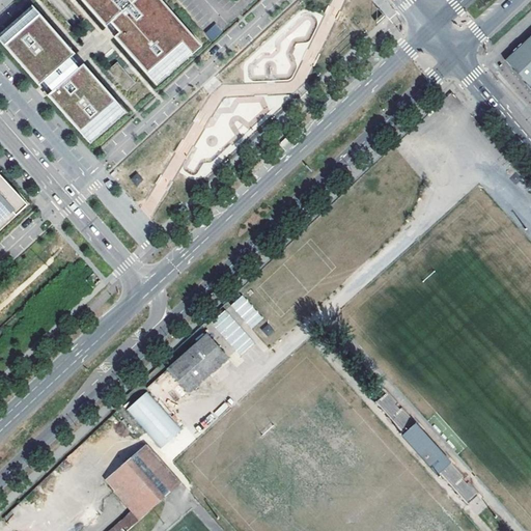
[(202,47),(161,0),(82,0),(108,29),(113,25),(116,29),(121,35),(117,39),(156,83),(190,53),(192,56),(202,47)]
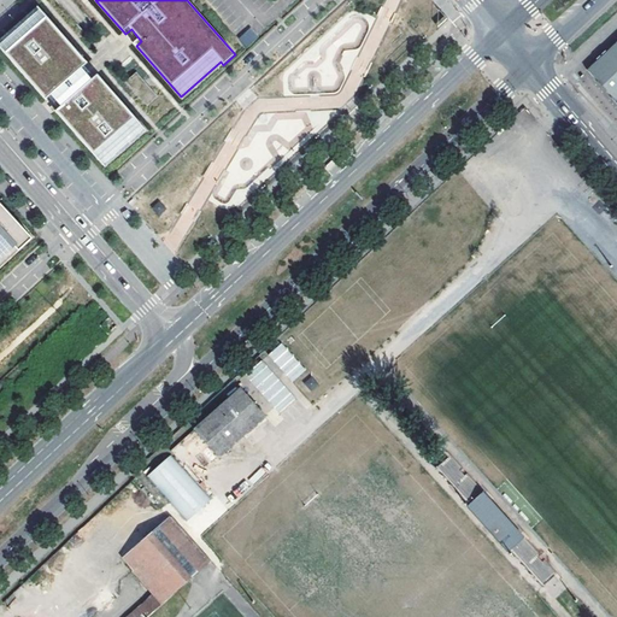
[(40,10),(0,45),(0,46),(46,99),(52,94),(57,100),(62,106),(57,111),(103,164),(144,128),(98,75),(92,80),(82,68),(87,63),(40,10)]
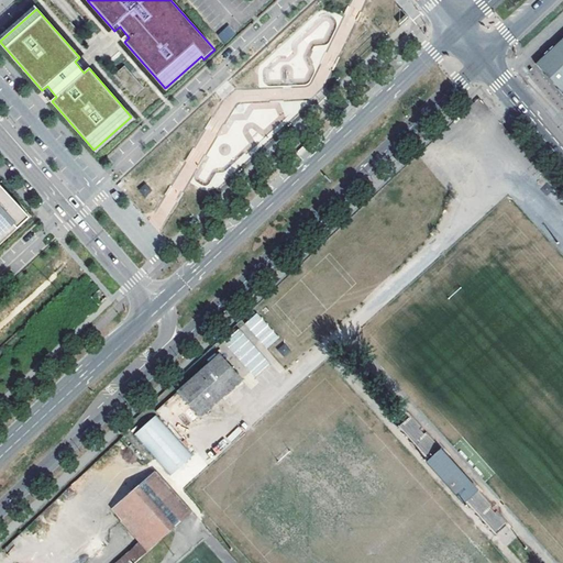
[(229,25),(218,36),(225,44),(236,33),(229,25)]
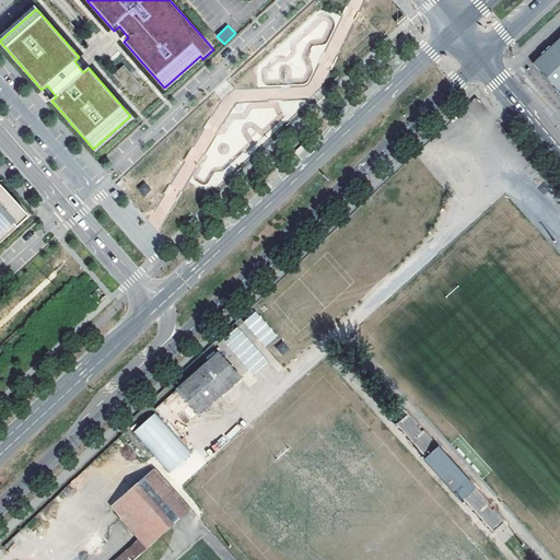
[(559,91),(559,38),(534,62),(559,91)]
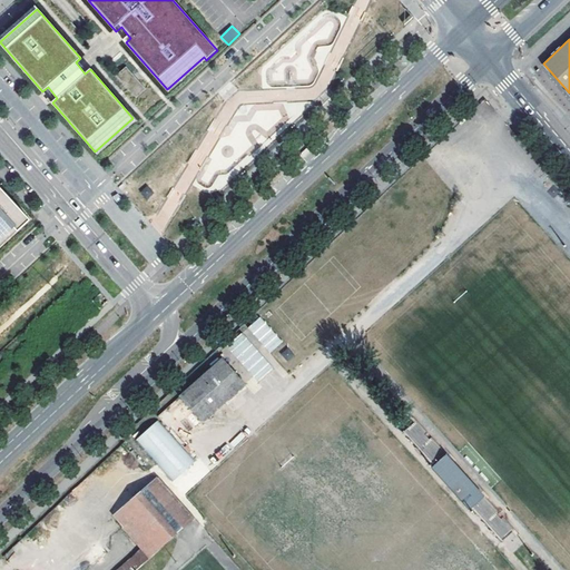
[(133,118),(95,151),(97,154),(136,120),(133,118)]
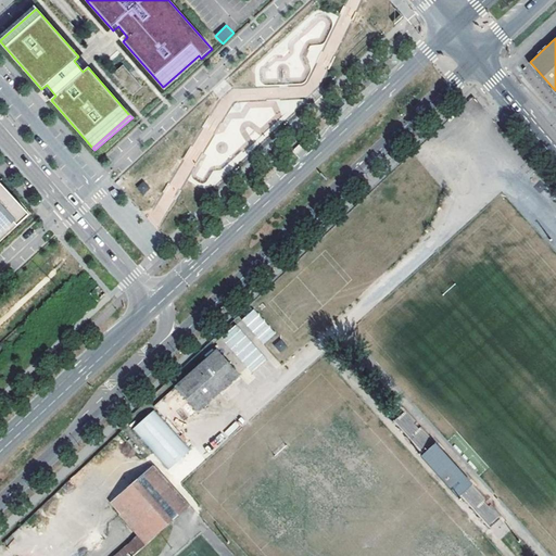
[(143,180),(137,187),(143,194),(150,188),(143,180)]
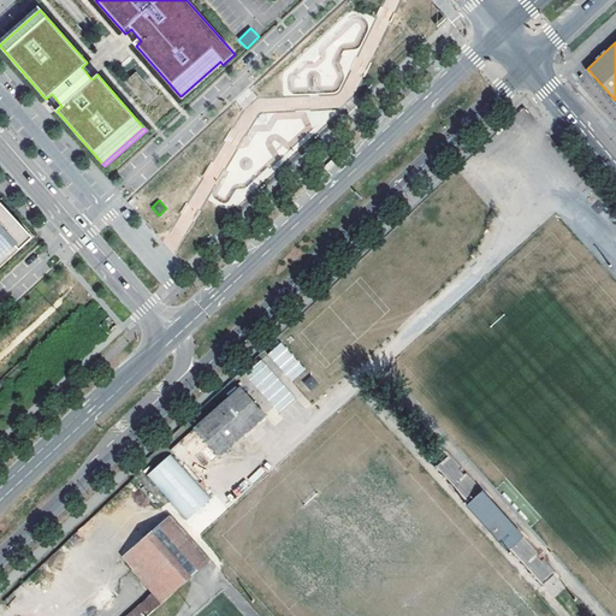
[(0,267),(33,238),(0,202),(0,267)]
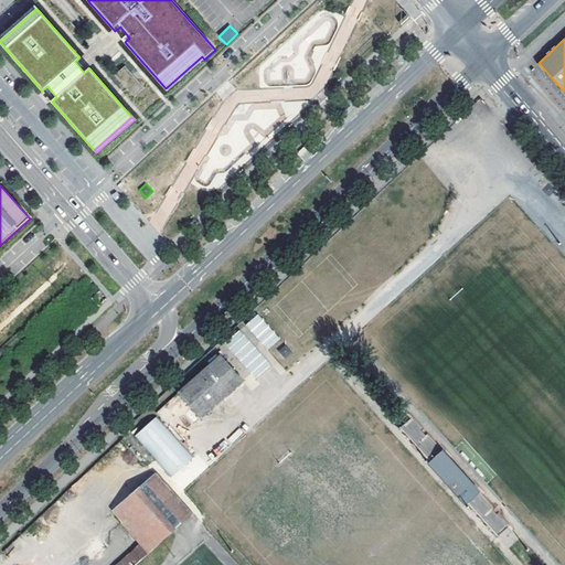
[(267,350),(279,339),(258,313),(245,324),(267,350)]
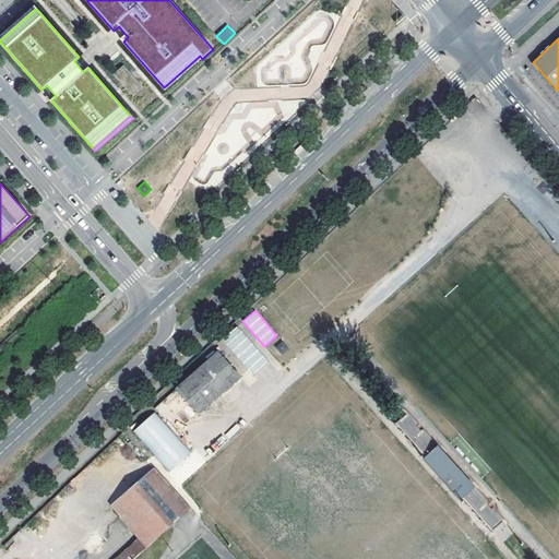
[(253,373),(268,360),(237,326),(222,340),(253,373)]
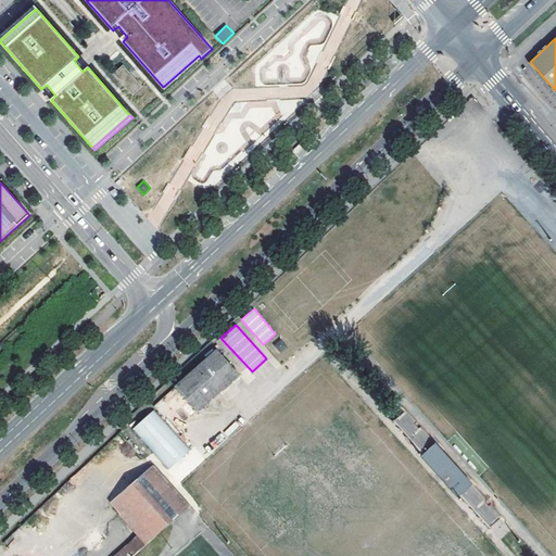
[(273,345),(281,353),(288,346),(280,339),(273,345)]
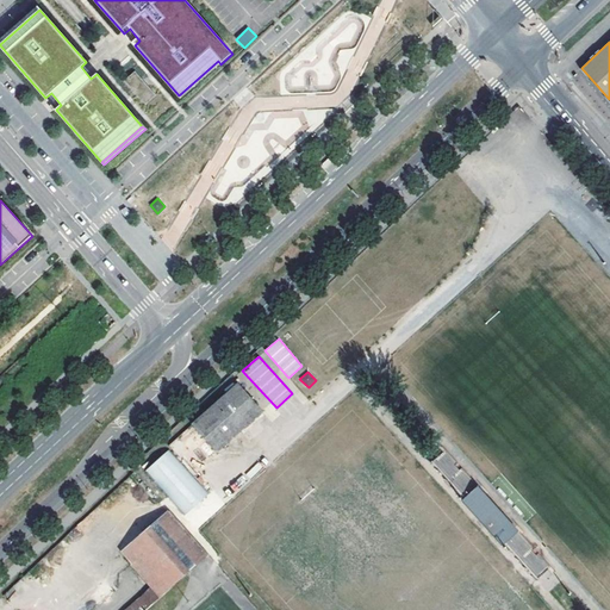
[(240,384),(194,423),(219,449),(262,410),(240,384)]
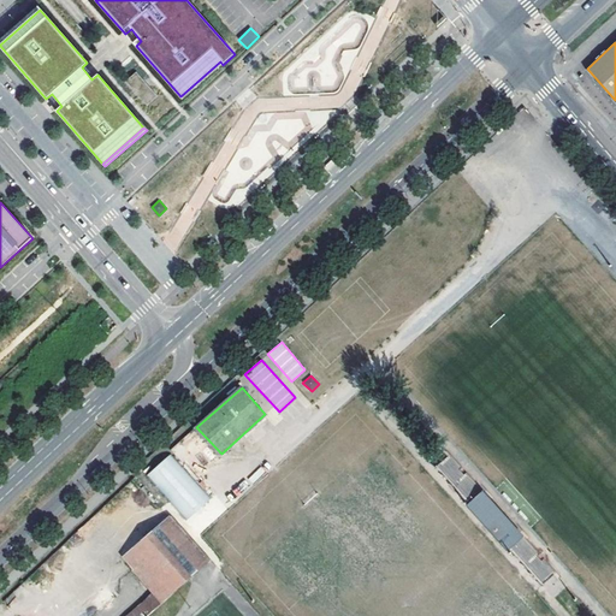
[(171,451),(148,472),(188,517),(212,495),(171,451)]
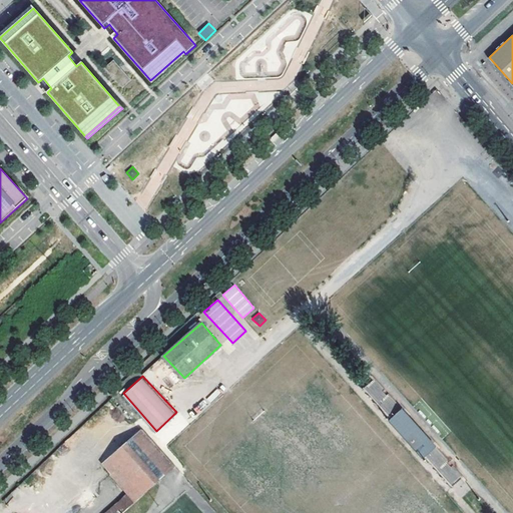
[(374,379),(363,389),(451,488),(463,477),(374,379)]
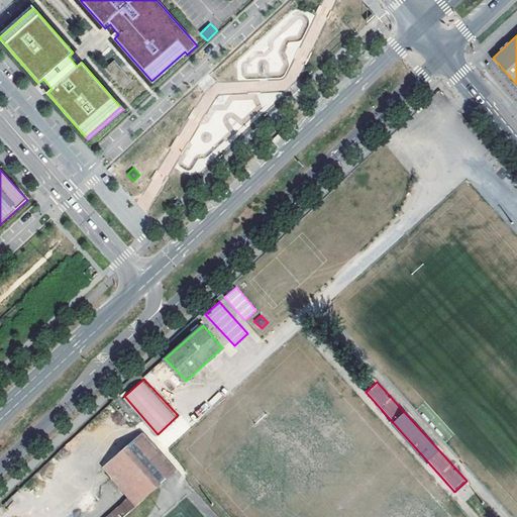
[(122,516),(177,470),(143,432),(104,468),(112,477),(130,497),(107,516),(122,516)]
